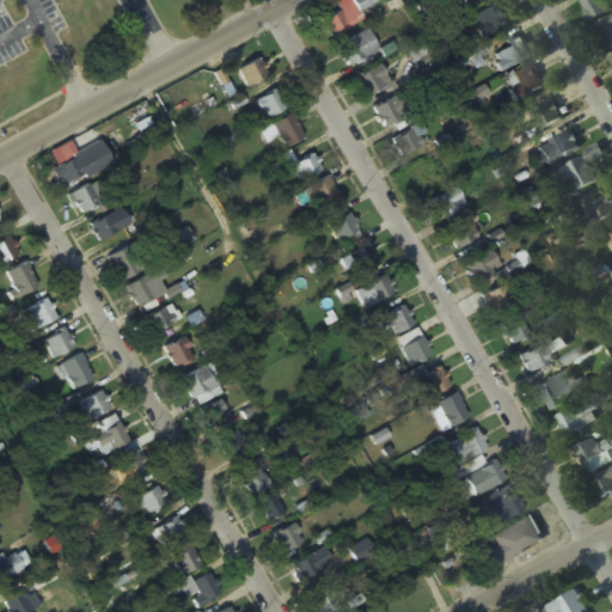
[(338,12),(319,22),(328,38),(361,22),(357,12),(381,0),(346,0),(335,6),(338,12)]
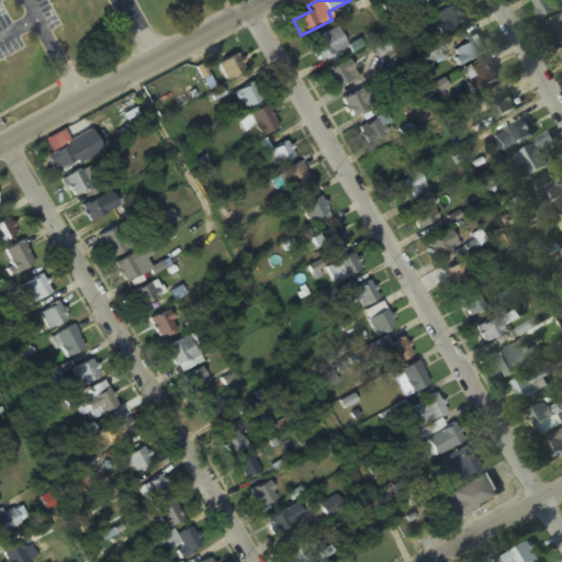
[(543,21),(561,10),(561,8),(557,0),(535,0),(532,1),(543,21)]
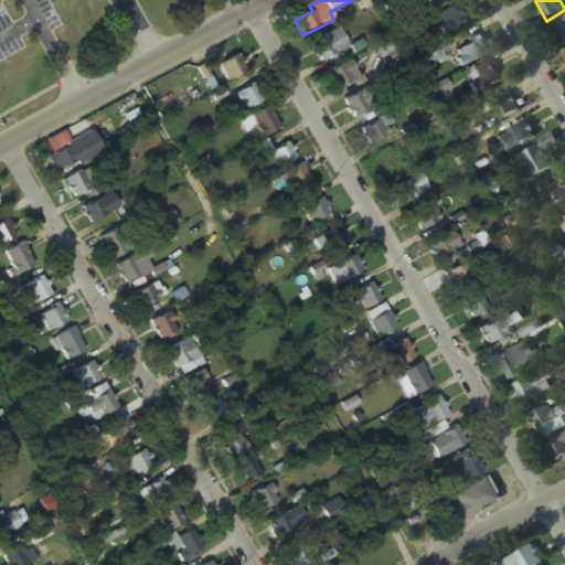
[(446,39),(469,23),(456,4),(434,19),(446,39)]
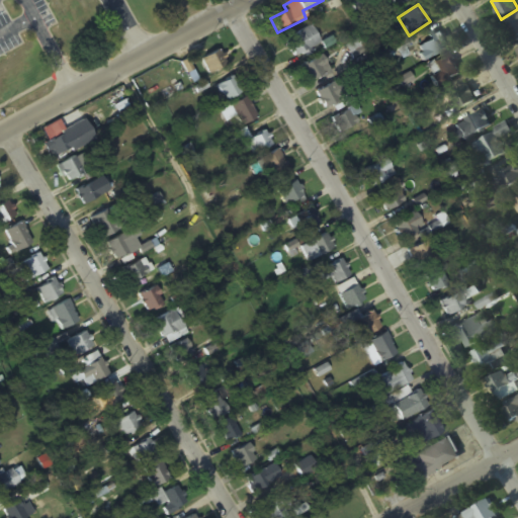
[(517,15),(505,21),(514,40),(517,38),(517,15)]
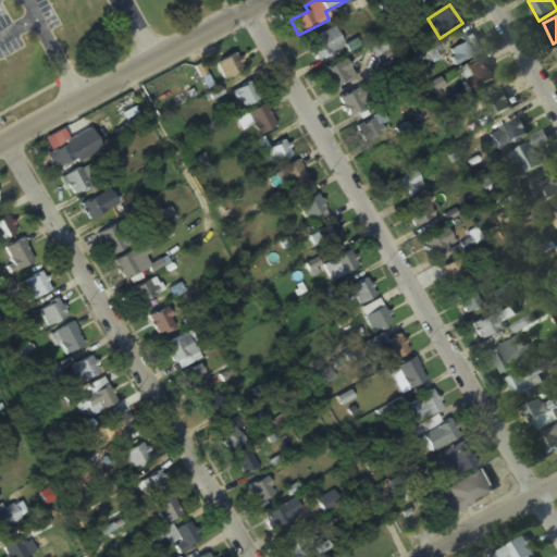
[(316,63),(344,48),(334,28),(305,44),(316,63)]
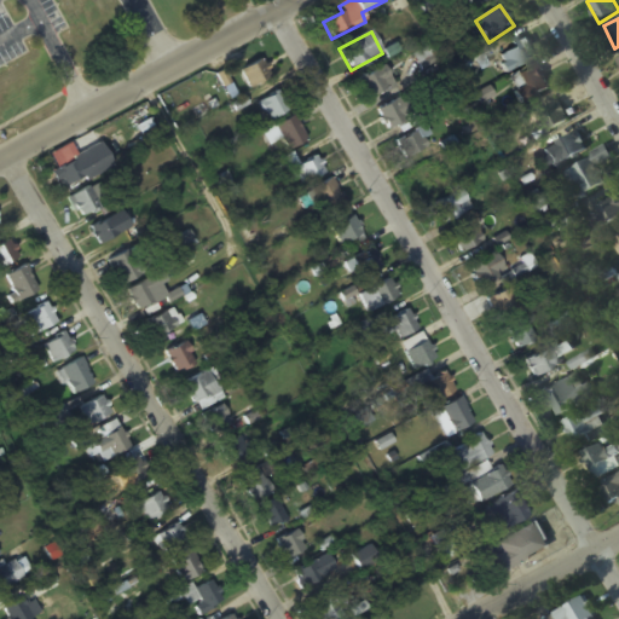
[(499,55),(509,71),(537,56),(526,38),(499,55)]
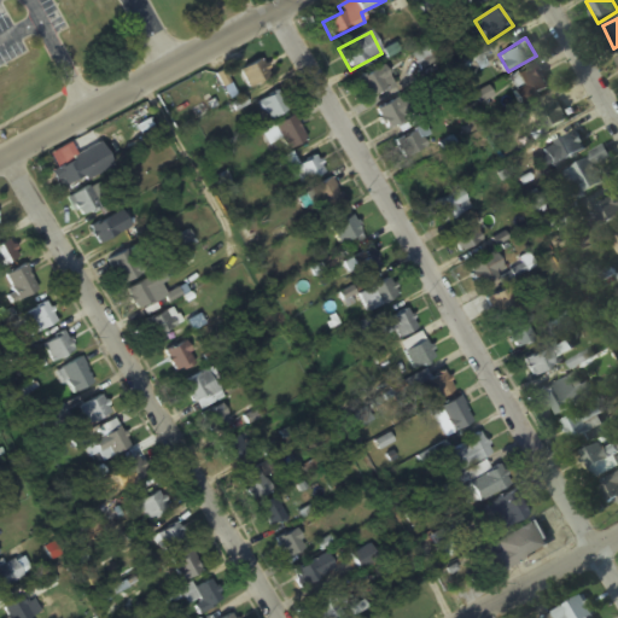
[(239,74),(251,92),(272,79),(260,60),(239,74)]
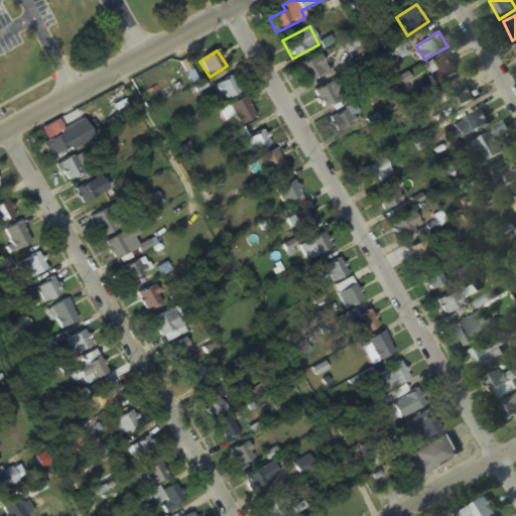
[(431,60),(440,84),(459,77),(448,53),(431,60)]
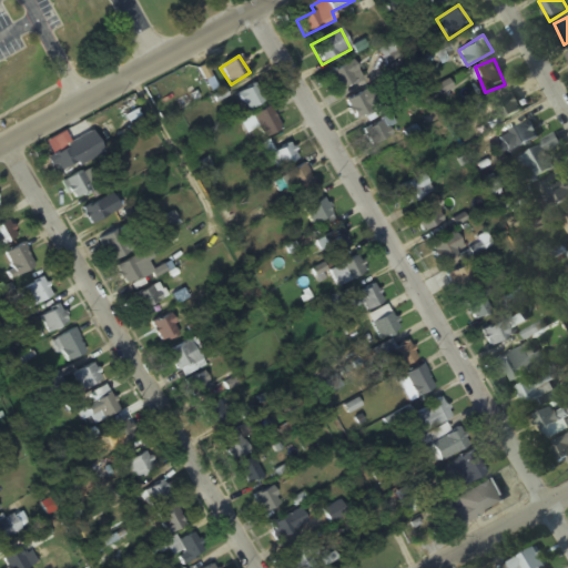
[(362,80),(354,61),(330,73),(337,91),(362,80)]
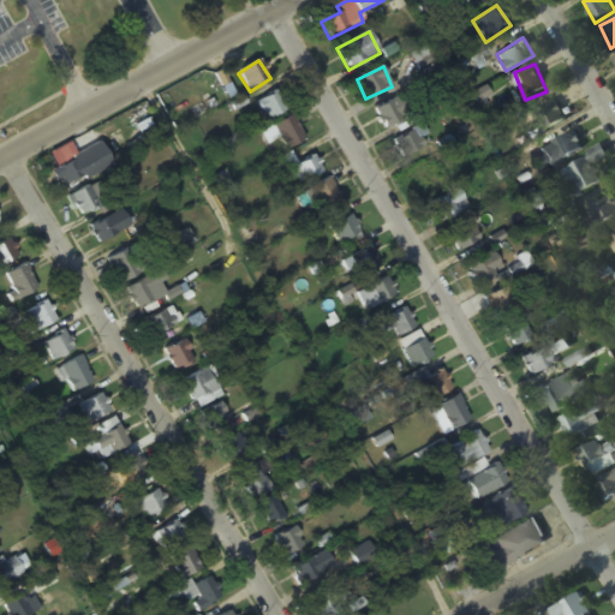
[(286,111),(275,93),(257,103),(268,121),(286,111)]
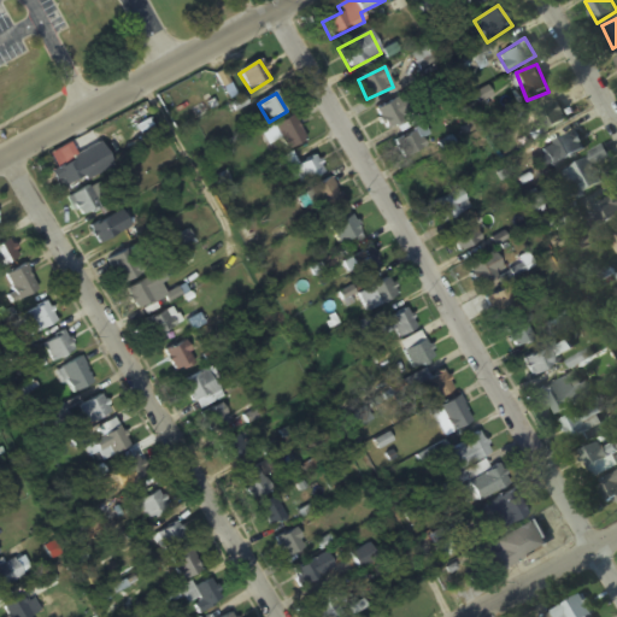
[(399,133),(419,123),(406,95),(376,110),(386,131),(395,127),(399,133)]
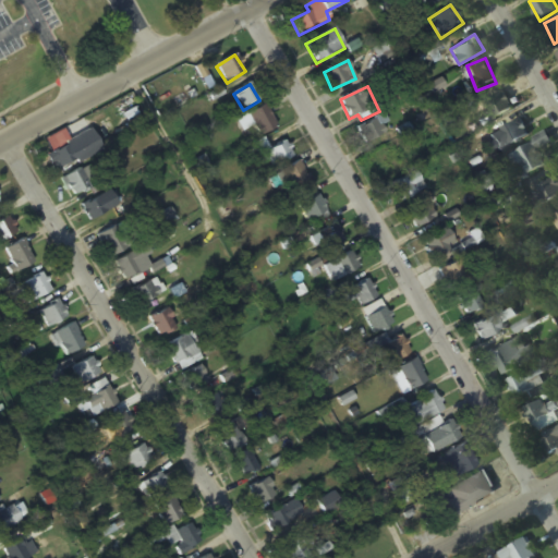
[(514,109),(502,93),(485,105),(496,121),(514,109)]
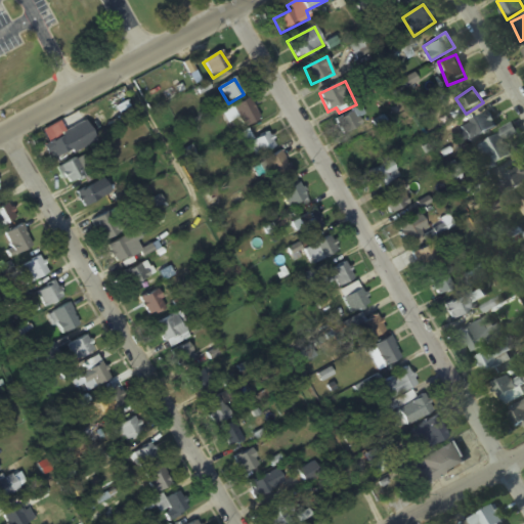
[(231,107),(241,129),(259,120),(250,98),(231,107)]
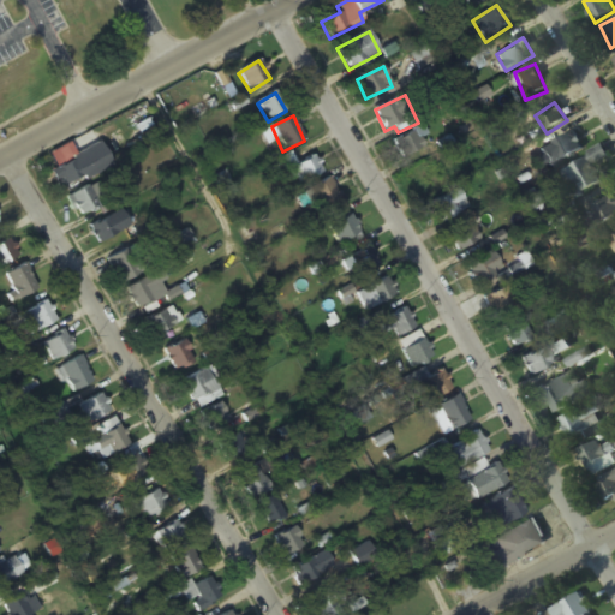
[(424,150),(421,138),(425,137),(423,130),(393,139),(399,159),(424,150)]
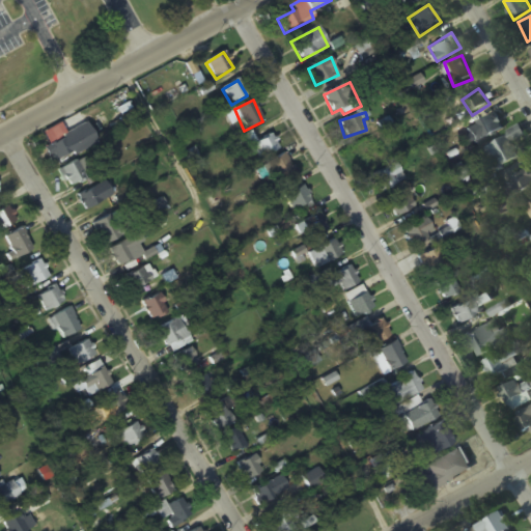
[(476,126),(483,140),(502,132),(495,116),(476,126)]
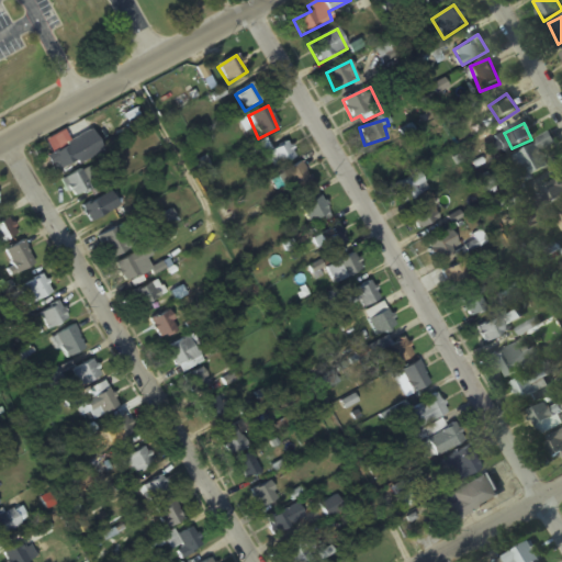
[(79,160),(64,132),(43,142),(58,171),(79,160)]
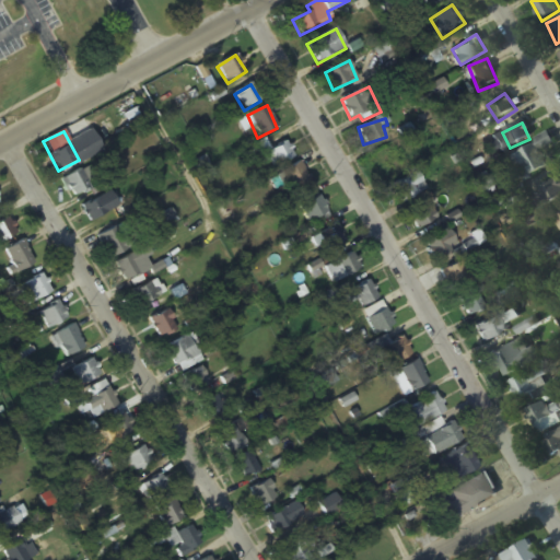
[(510,156),(522,182),(549,168),(540,151),(553,146),(550,137),(510,156)]
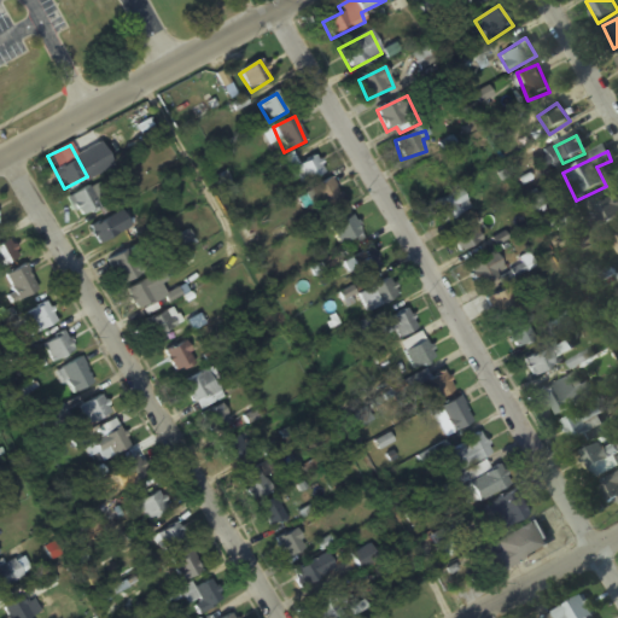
[(301,188),(326,173),(315,156),(290,172),(301,188)]
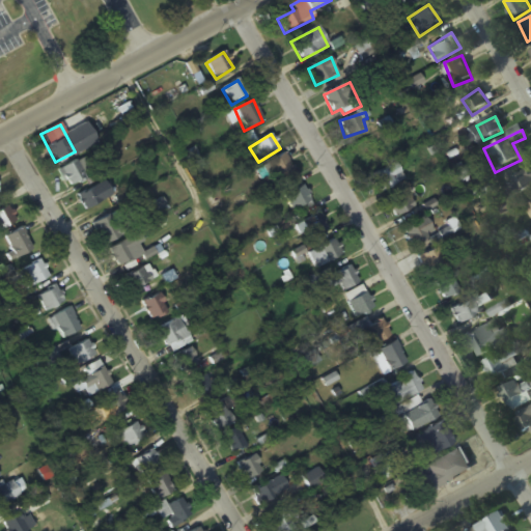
[(355,149),(366,169),(389,157),(378,137),(355,149)]
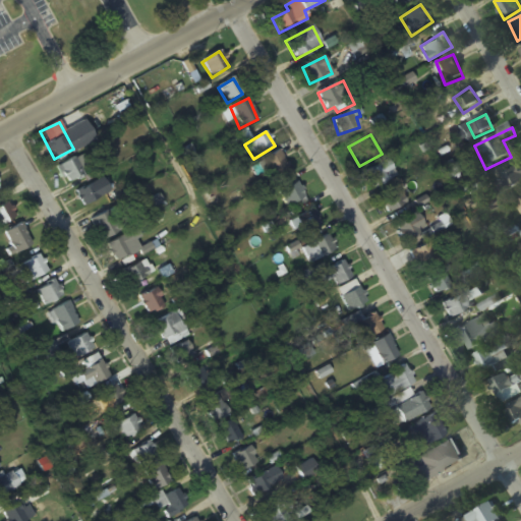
[(290,175),(279,152),(262,160),(273,183),(290,175)]
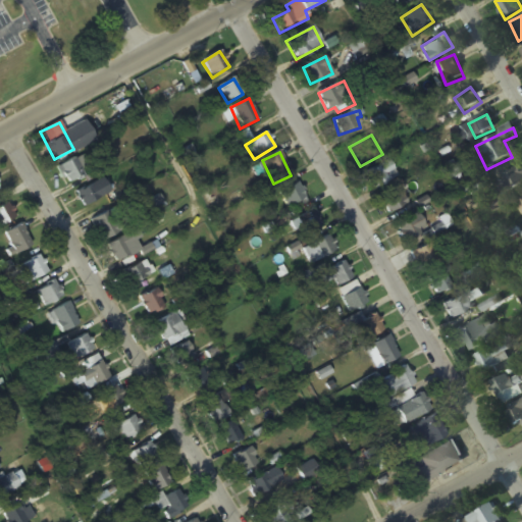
[(59,175),(71,186),(90,164),(76,153),(59,175)]
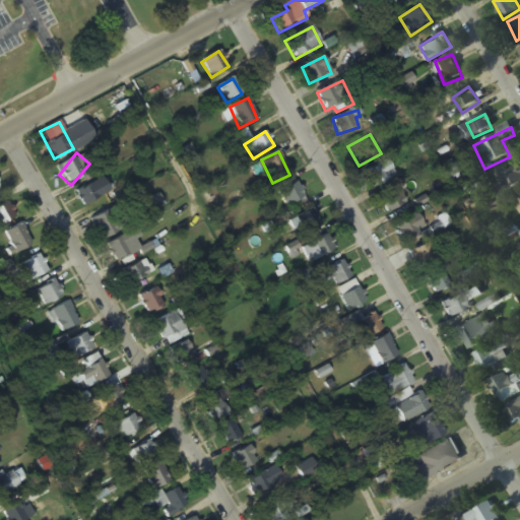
[(395,174),(385,159),(363,176),(374,190),(395,174)]
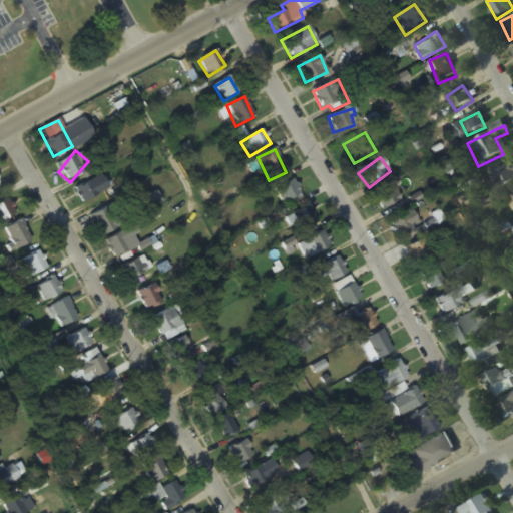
[(492,194),(512,180),(512,169),(511,165),(484,181),(492,194)]
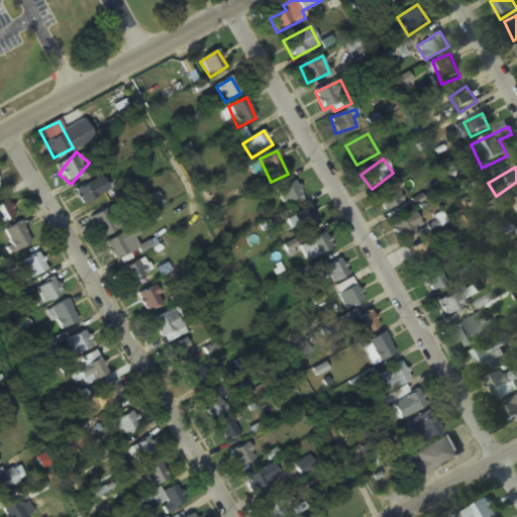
[(103,179),(74,191),(81,206),(109,195),(103,179)]
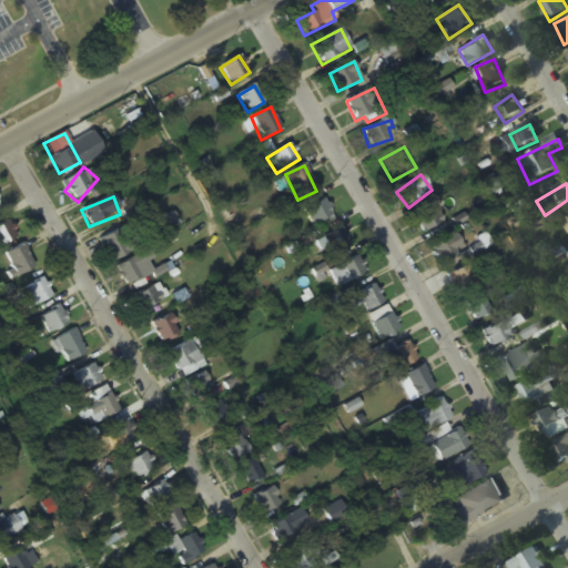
[(332,216),(322,200),(302,212),(312,227),(332,216)]
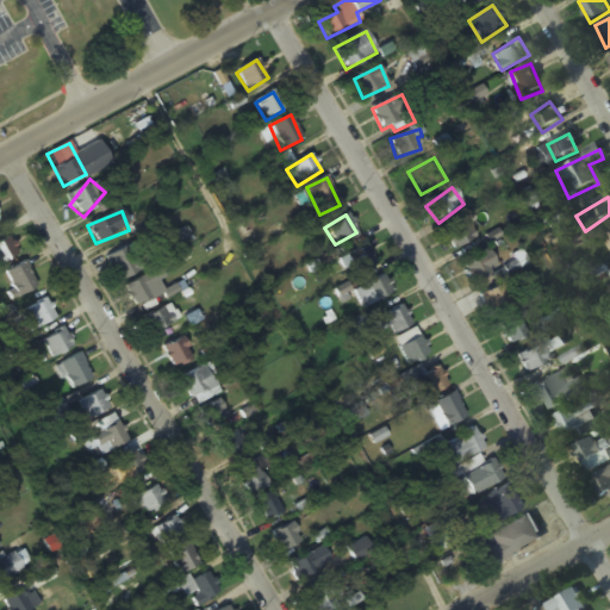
[(473,240),(465,224),(446,234),(454,249),(473,240)]
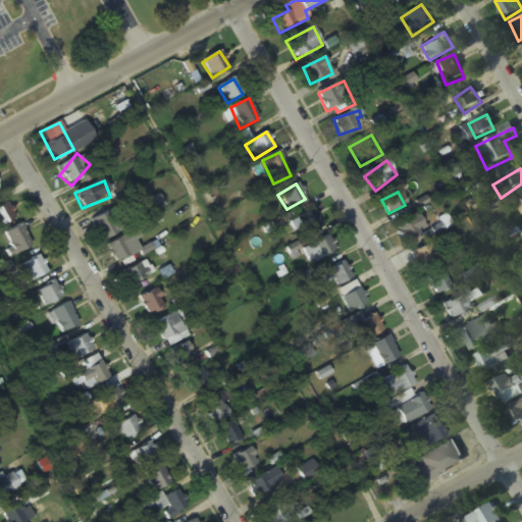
[(0,225),(14,219),(7,204),(0,207),(0,225)]
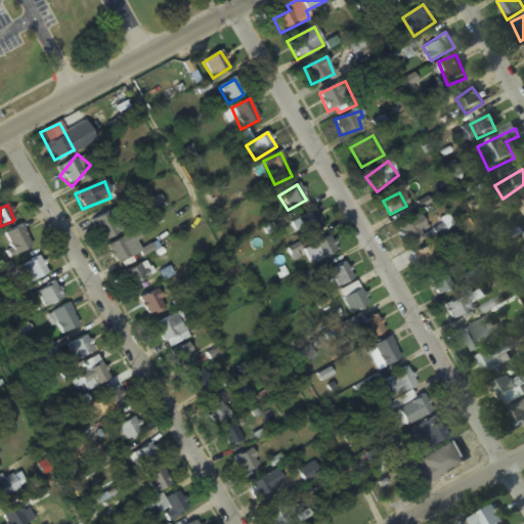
[(102,243),(124,231),(114,210),(91,221),(102,243)]
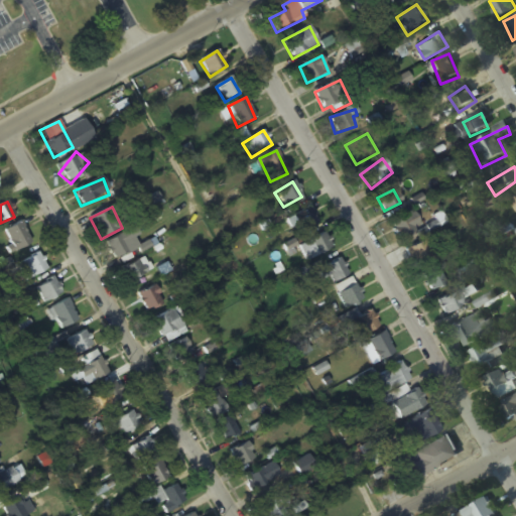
[(290,217),(298,234),(317,224),(309,208),(290,217)]
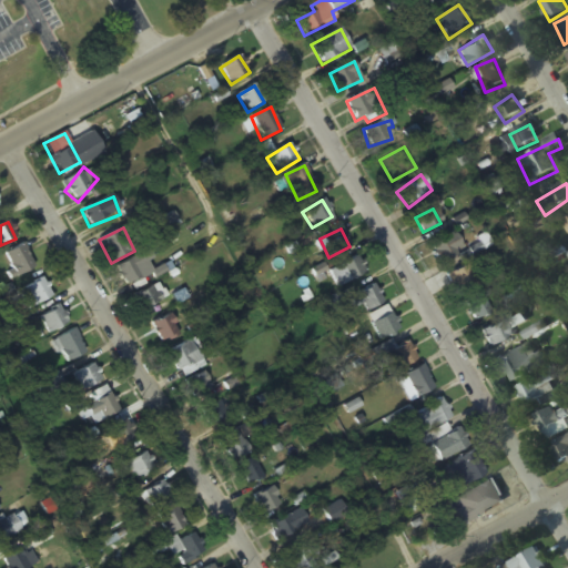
[(464,253),(453,234),(429,246),(440,266),(464,253)]
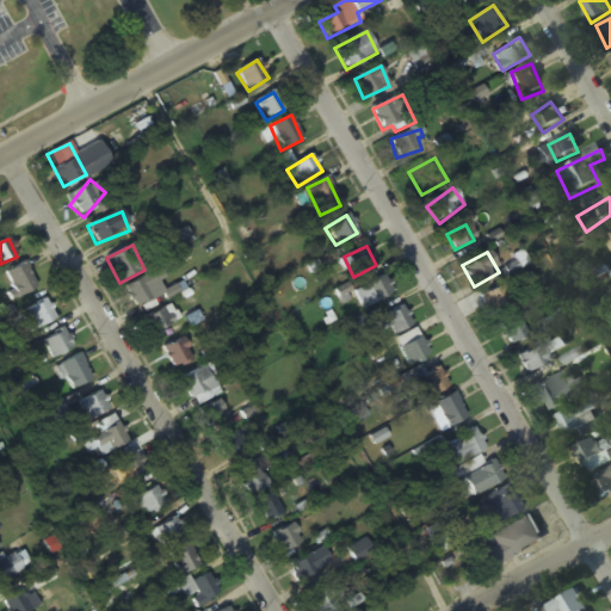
[(13,297),(35,292),(29,265),(6,271),(13,297)]
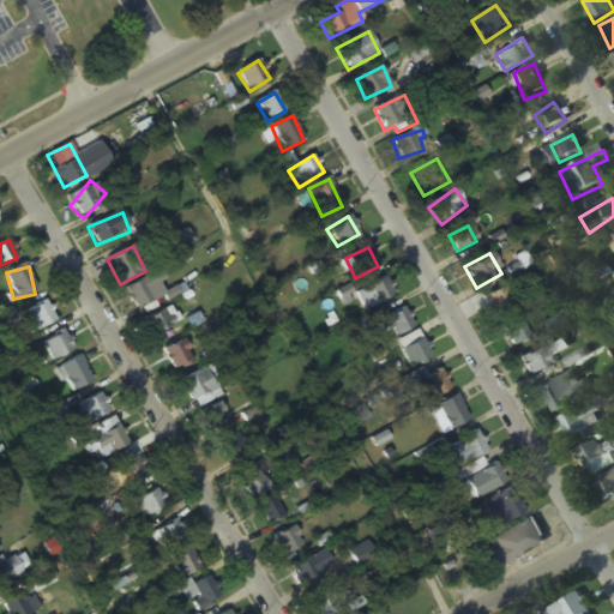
[(125,290),(137,311),(163,295),(152,275),(125,290)]
